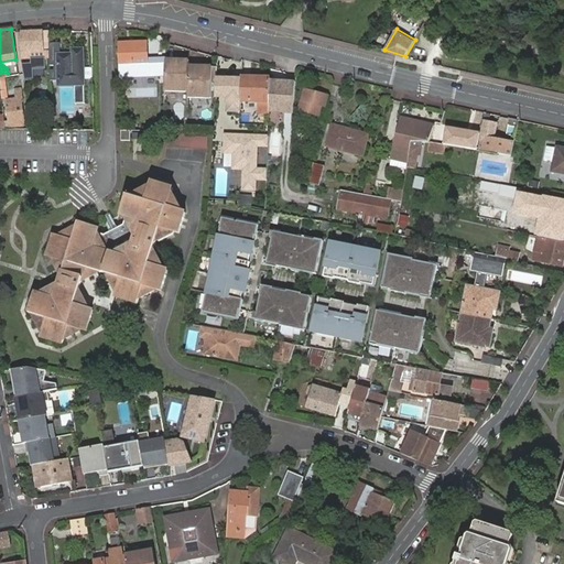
[(386,43),(389,34),(380,31),(377,40),(386,43)]
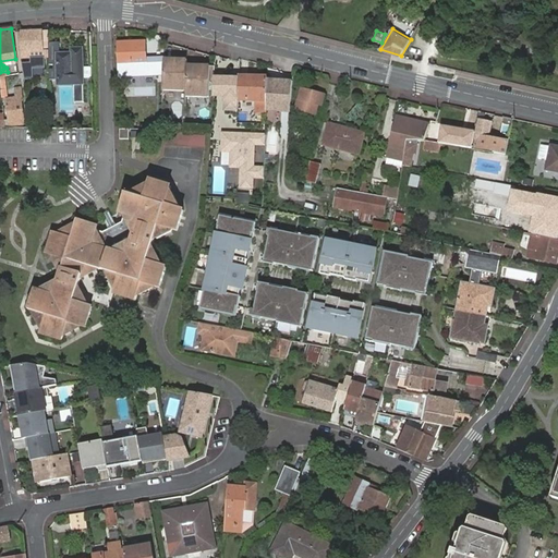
[(48,32),(19,33),(20,52),(21,52),(21,59),(31,58),(31,63),(22,63),(22,72),(22,74),(23,80),(33,80),(32,69),(46,69),(46,58),(48,58),(48,32)]
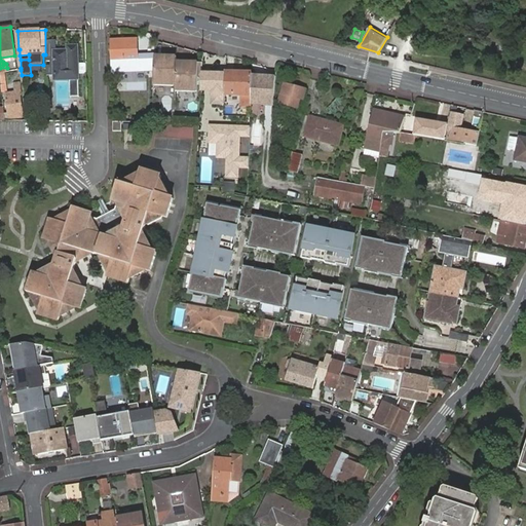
[(138,39),(112,40),(113,66),(138,66),(138,39)]
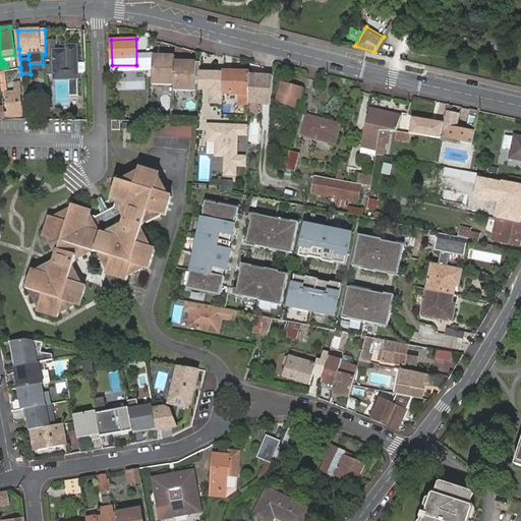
[(66,50),(52,51),(54,80),(55,80),(68,79),(69,79),(77,79),(76,46),(66,46),(66,50)]
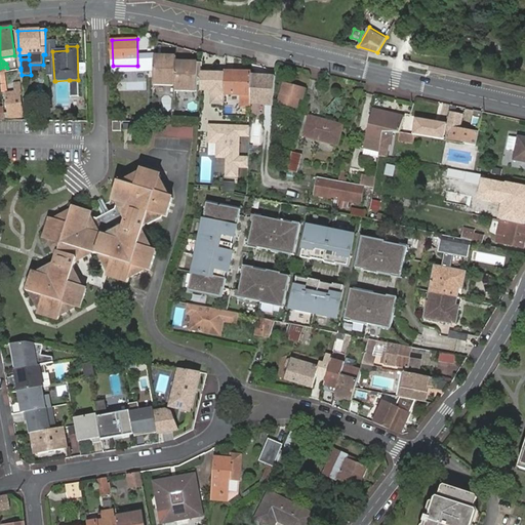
[(175,90),(197,90),(197,78),(198,61),(189,61),(188,64),(185,64),(185,61),(175,61),(175,55),(168,55),(166,59),(162,59),(162,55),(154,55),(154,58),(154,79),(154,86),(174,85),(175,90)]
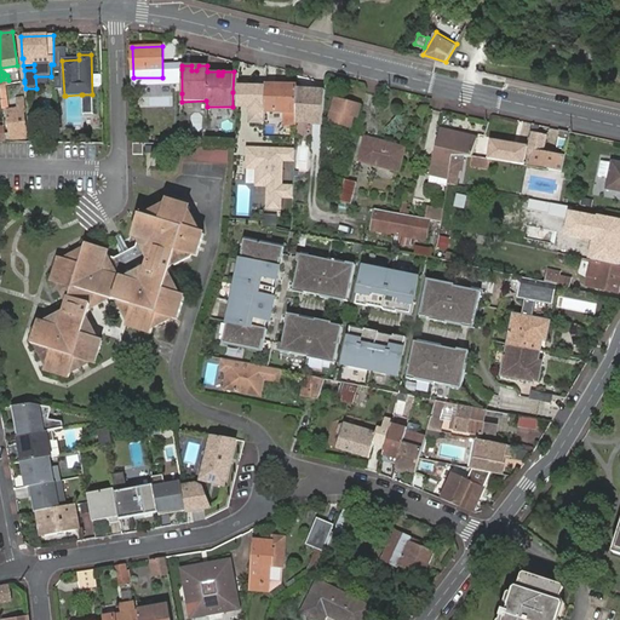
[(297,90),(297,86),(264,86),(265,90),(264,109),(286,109),(286,119),(296,119),(296,109),(297,90)]
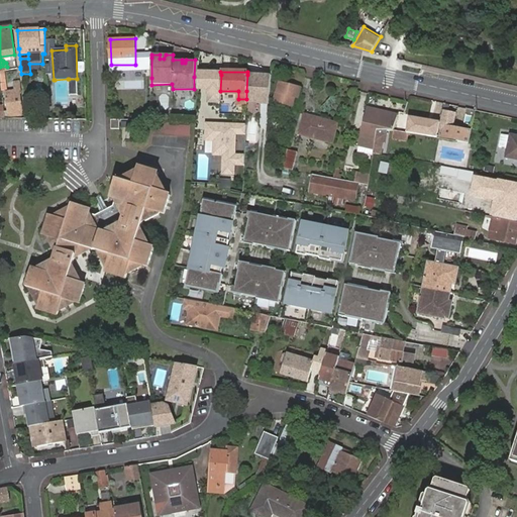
[(221,75),(198,74),(198,91),(208,91),(208,104),(220,104),(220,91),(221,75)]
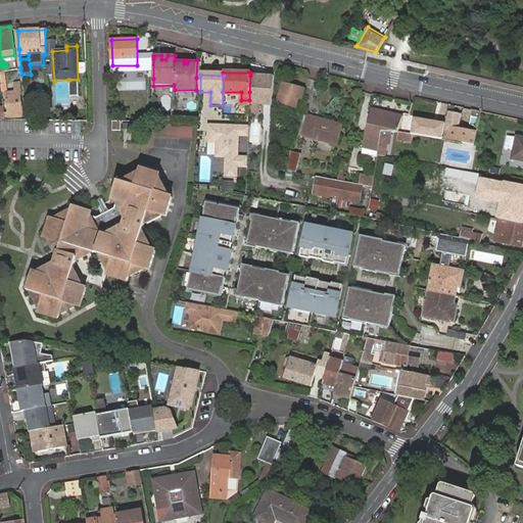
[(271,76),(250,76),(249,92),(249,100),(249,104),(268,105),(272,105),(274,77),(271,76)]
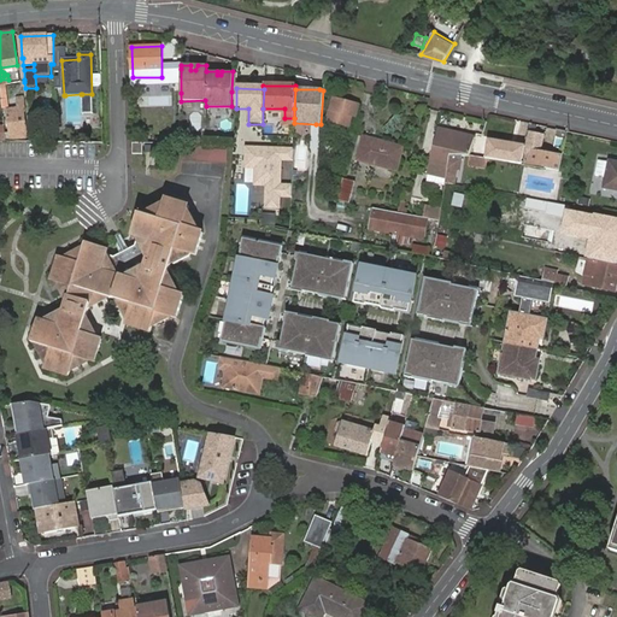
[(92,94),(82,94),(83,113),(93,113),(92,94)]
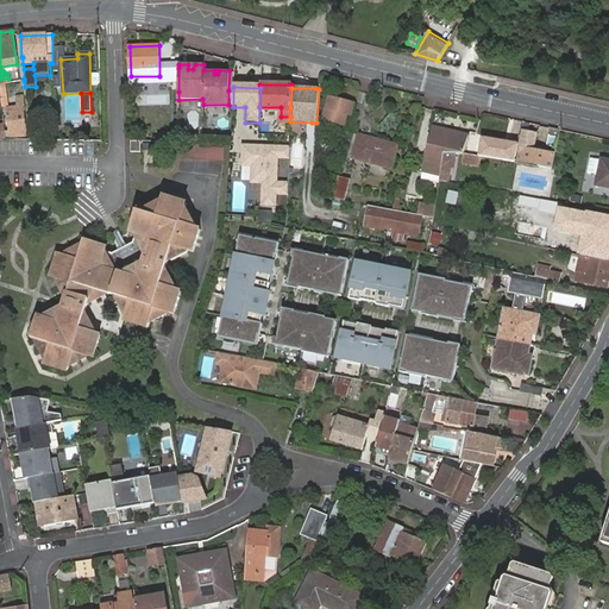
[(22,96),(14,96),(16,106),(7,107),(5,111),(8,135),(24,136),(22,111),(23,111),(22,96)]
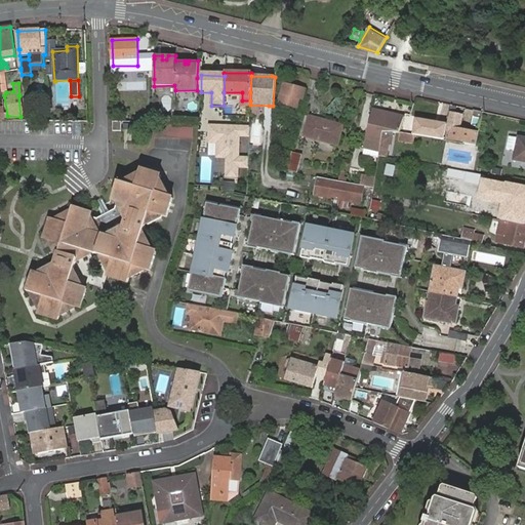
[(305,89),(283,84),(278,104),(296,108),(298,99),(301,101),(305,89)]
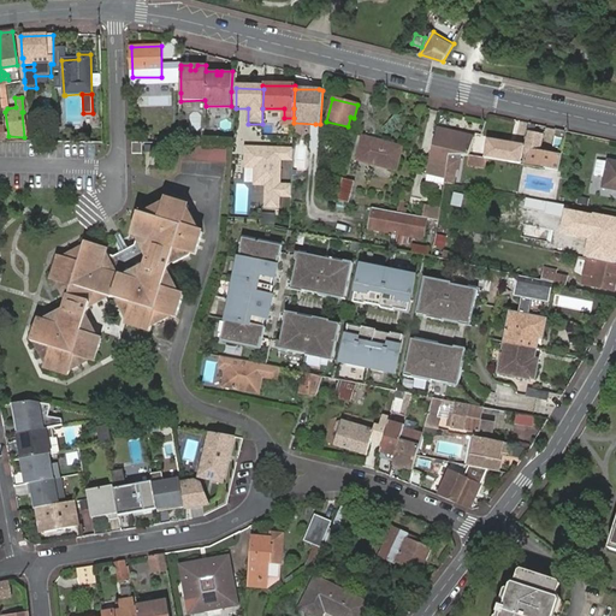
[(428,175),(444,178),(448,157),(457,157),(469,157),(474,137),(438,130),(428,175)]
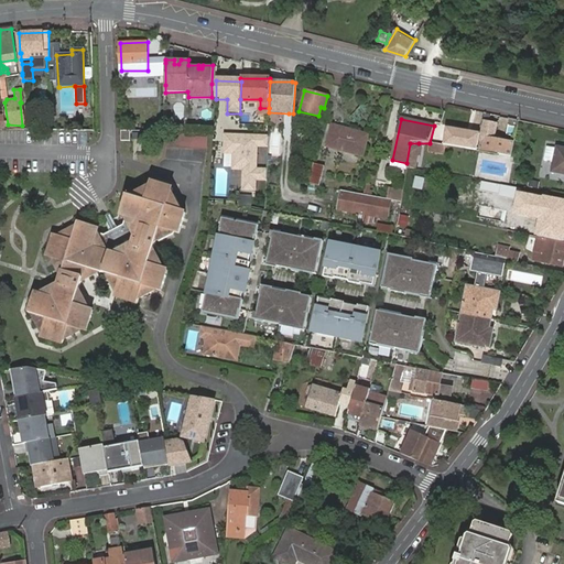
[(513,156),(519,122),(511,120),(508,134),(511,136),(509,142),(483,139),(480,148),(499,151),(499,154),(513,156)]
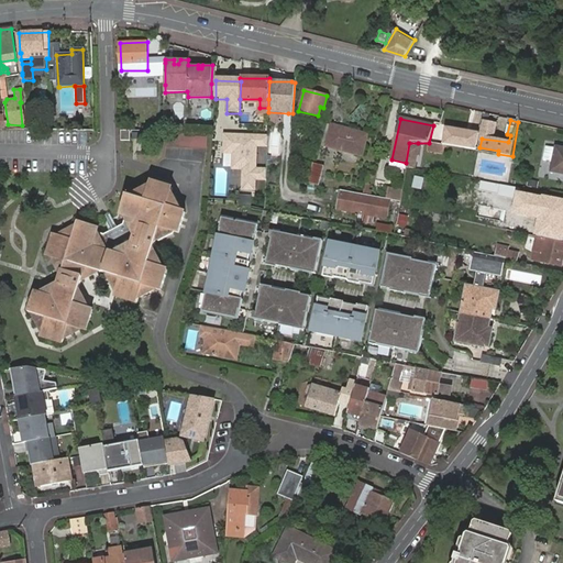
[(441,124),(440,129),(465,134),(463,148),(467,150),(472,128),(441,122),(441,124)]
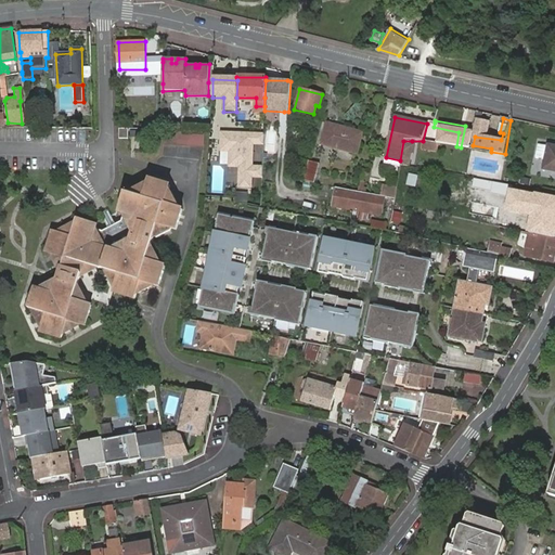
[(362,133),(328,125),(323,144),(357,154),(362,133)]
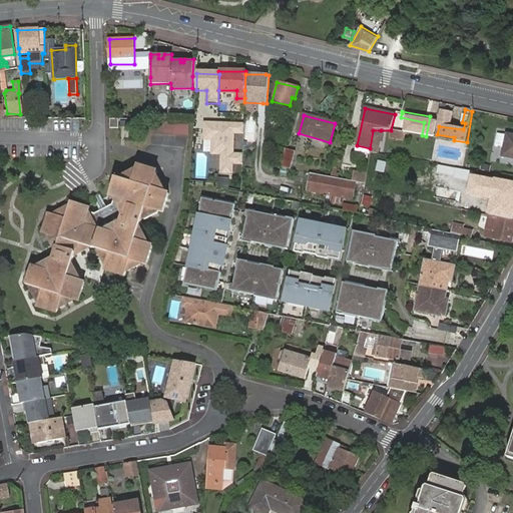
[(396,131),(402,132),(422,135),(424,122),(401,117),(399,117),(396,131)]
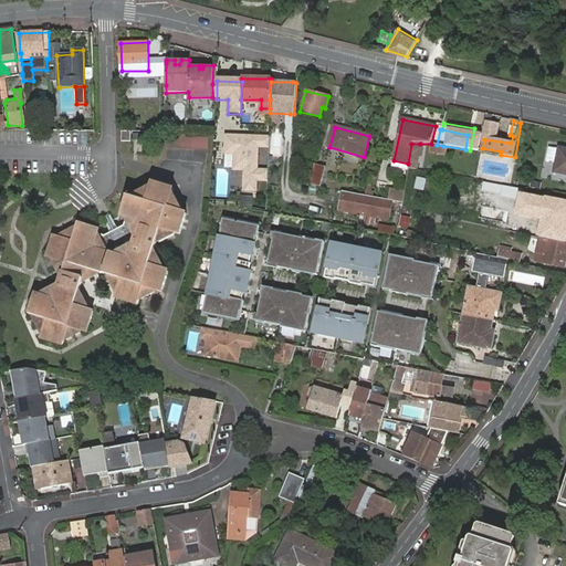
[(168,135),(168,149),(209,149),(209,135),(168,135)]
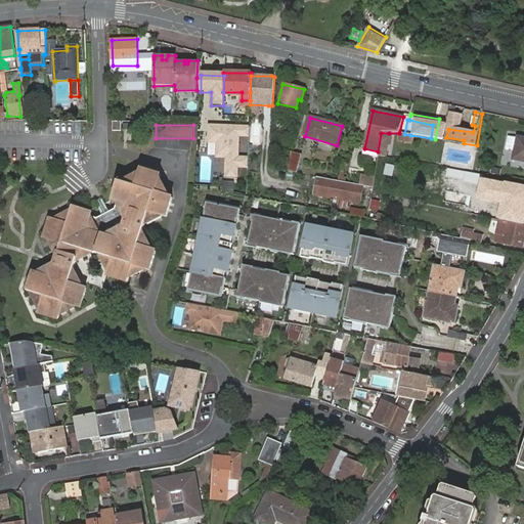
[(249,127),(209,125),(208,142),(217,143),(216,158),(225,158),(224,176),(236,176),(236,167),(247,167),(249,127)]
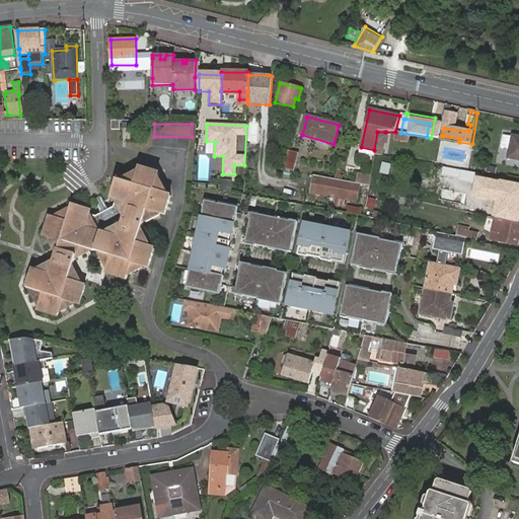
[(374,155),(381,156),(385,132),(377,132),(374,150),(374,155)]
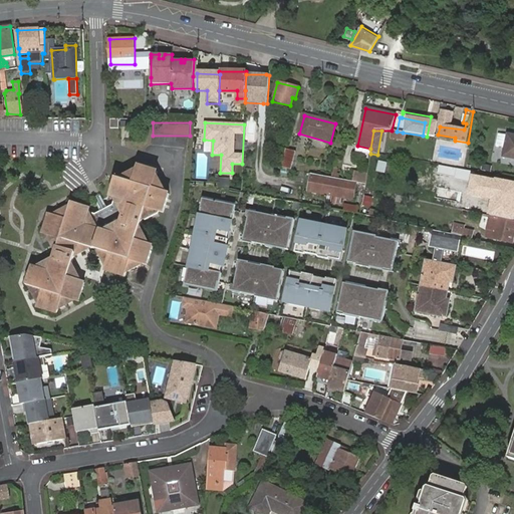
[(397,132),(392,131),(390,139),(402,140),(403,133),(397,132)]
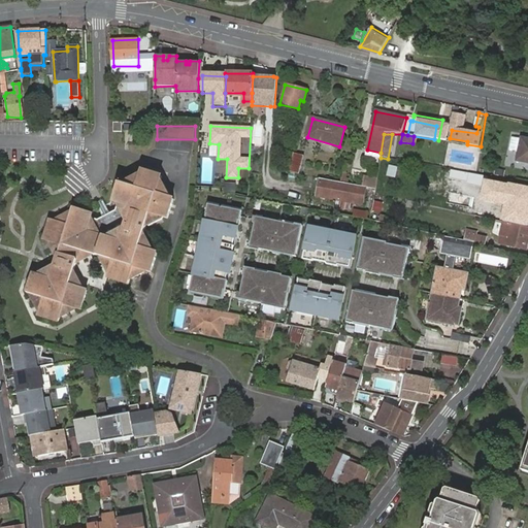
[(527,139),(521,138),(513,136),(509,150),(518,152),(516,162),(527,163),(527,139)]
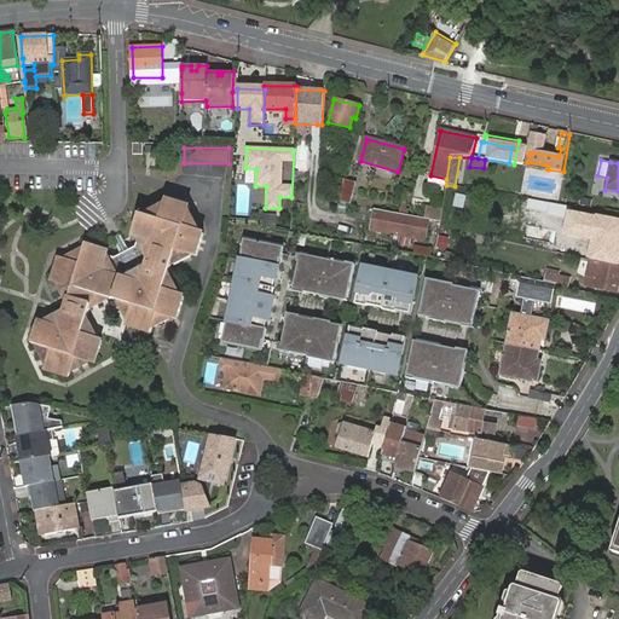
[(343,178),(337,201),(351,204),(357,181),(343,178)]
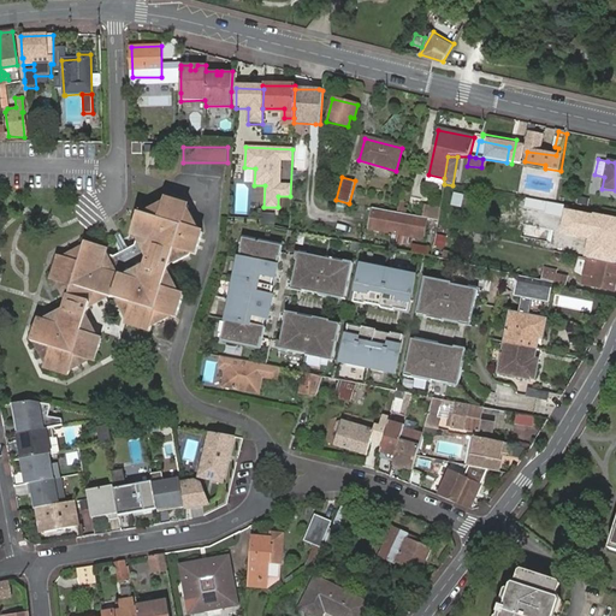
[(466,189),(455,187),(450,205),(461,208),(466,189)]
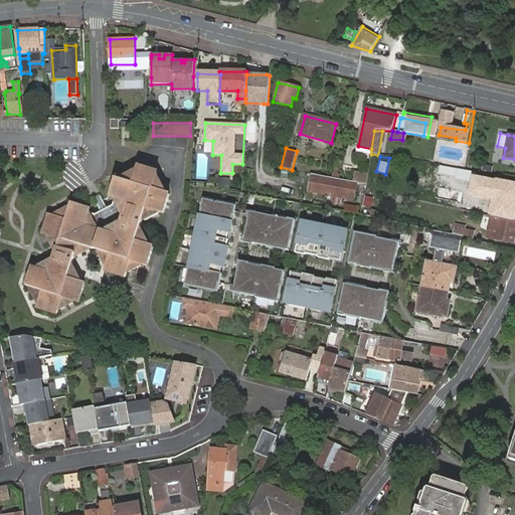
[(70,270),(70,268),(74,255),(79,253),(88,248),(101,252),(103,254),(108,266),(106,273),(125,278),(127,271),(141,264),(148,266),(154,247),(147,245),(139,229),(143,217),(144,219),(157,213),(158,212),(164,213),(169,194),(164,192),(164,190),(158,177),(154,175),(156,172),(148,170),(140,167),(138,171),(136,171),(122,178),(121,180),(116,179),(110,198),(113,198),(111,206),(97,215),(89,212),(90,209),(70,203),(68,211),(53,218),(45,216),(41,235),(47,237),(55,250),(51,264),(38,271),(30,269),(25,287),(33,289),(40,303),(38,310),(56,316),(58,308),(73,301),(79,303),(84,284),(77,282),(70,270)]
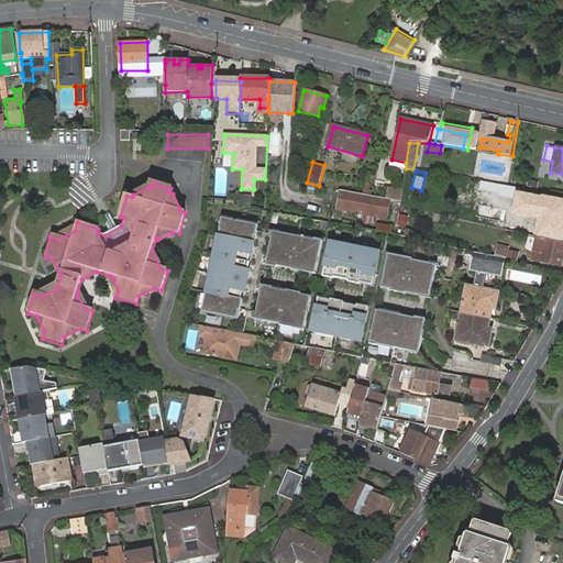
[(388,201),(399,203),(401,192),(387,190),(385,200),(388,201)]
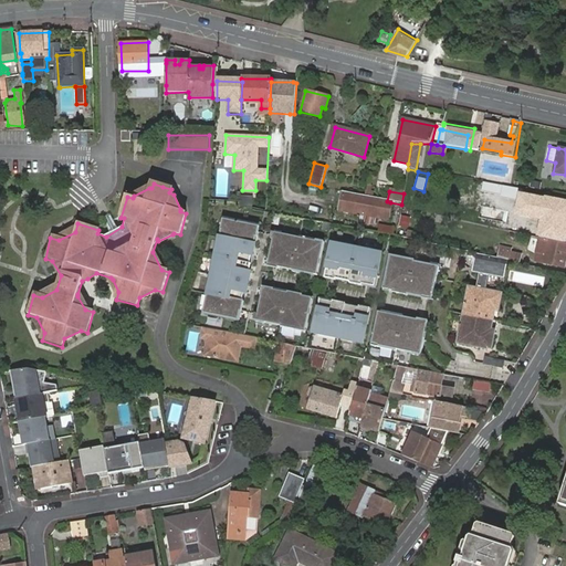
[(565,200),(519,191),(514,215),(542,220),(538,238),(543,239),(565,243),(565,200)]
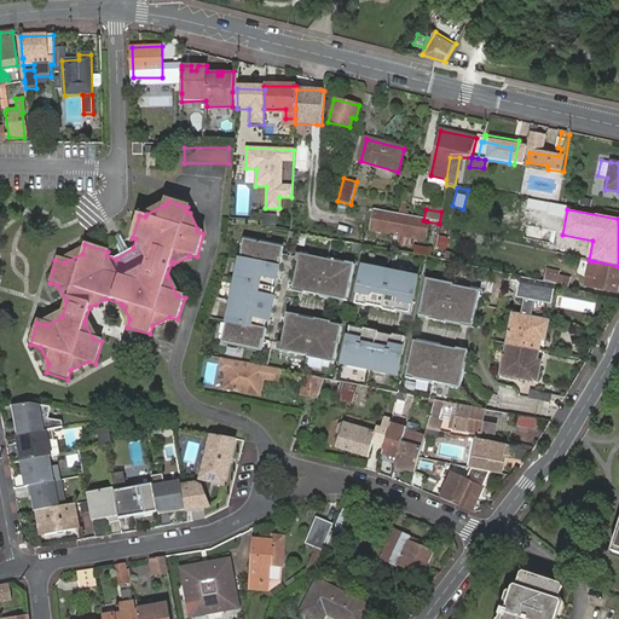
[(423,243),(427,221),(423,220),(398,215),(375,210),(374,214),(371,223),(370,232),(393,237),(392,246),(403,247),(412,246),(414,241),(423,243)]
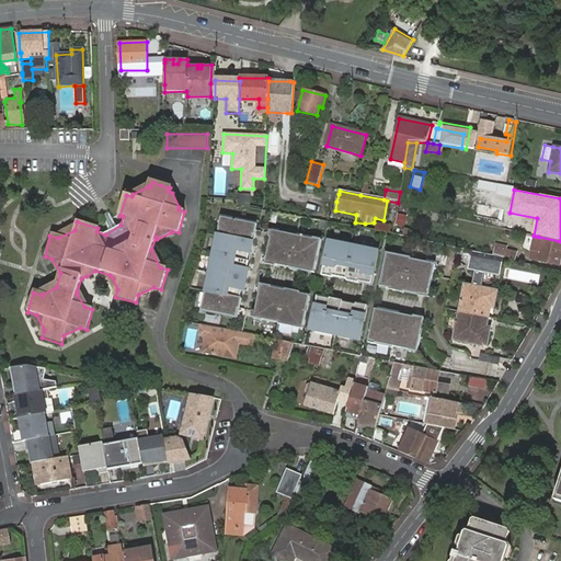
[(107,229),(114,227),(110,215),(103,217),(107,229)]
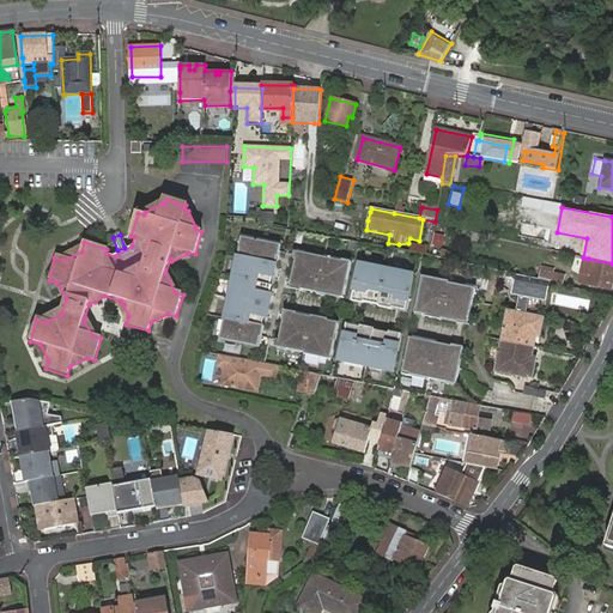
[(260,346),(281,244),(242,236),(238,256),(240,256),(235,277),(234,277),(230,297),(231,297),(226,317),(223,338),(260,346)]
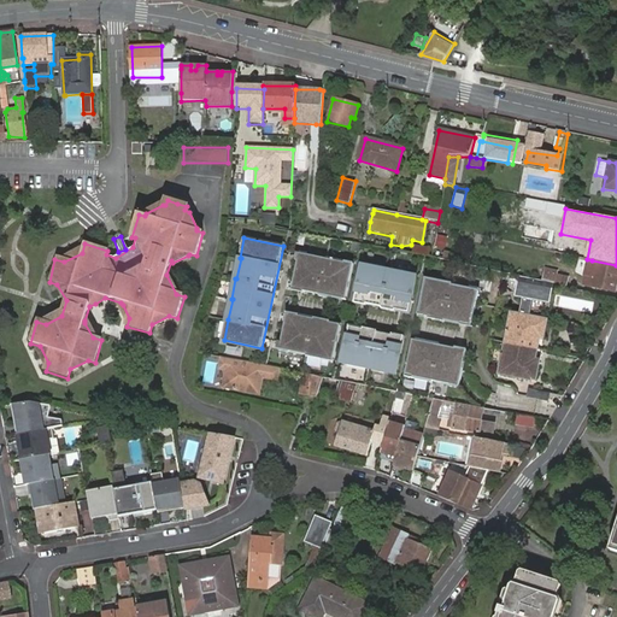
[(412,254),(430,256),(432,246),(412,245),(412,254)]
